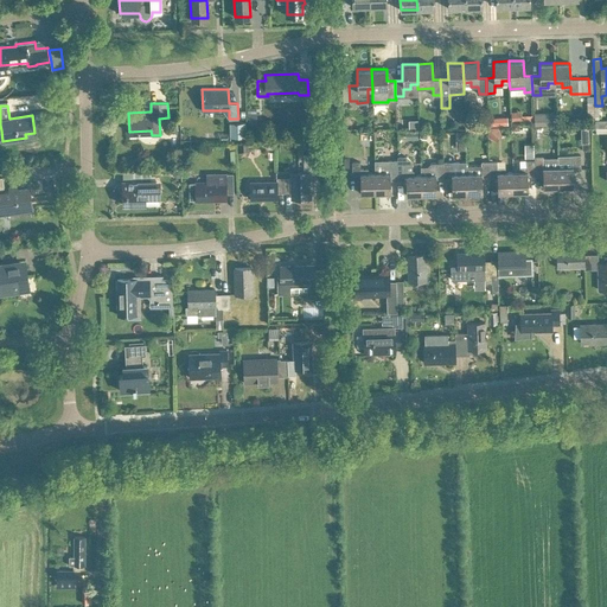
[(556,110),(536,110),(536,125),(557,123),(556,110)]
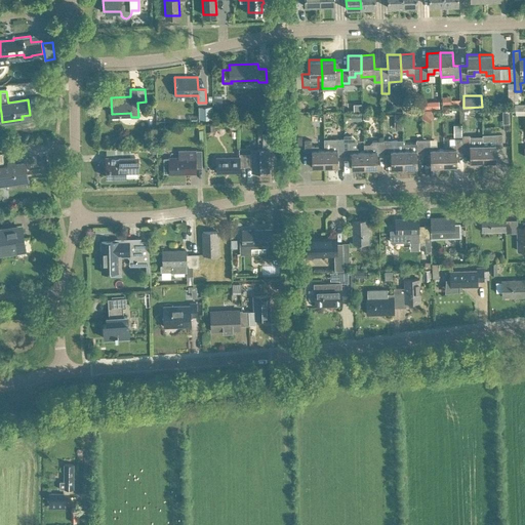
[(199,118),(213,118),(212,105),(198,106),(199,118)]
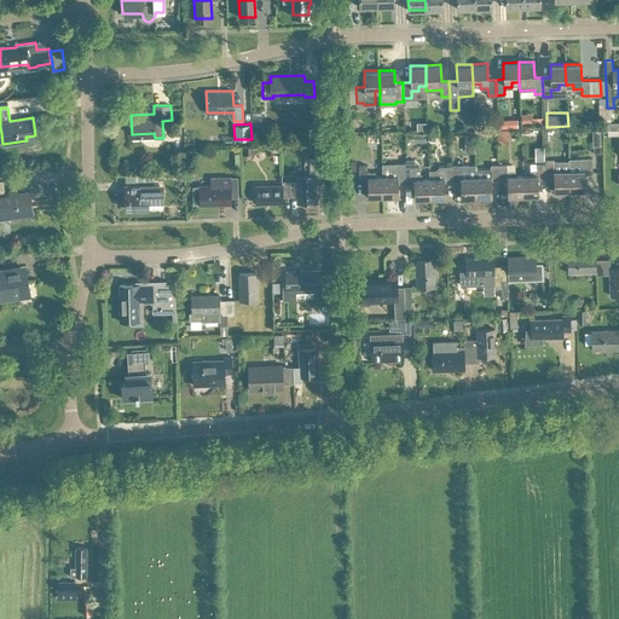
[(505,143),(512,137),(508,129),(497,129),(498,140),(505,143)]
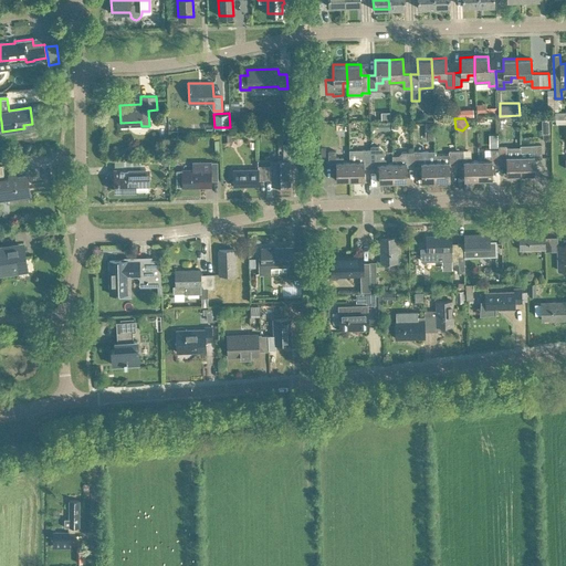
[(222,133),(222,142),(224,145),(229,145),(231,142),(231,136),(234,136),(234,133),(222,133)]
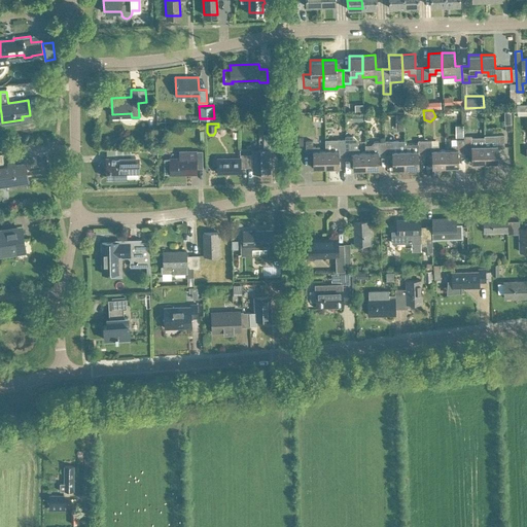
[(269,150),(273,150),(272,133),(262,133),(262,148),(269,148),(269,150)]
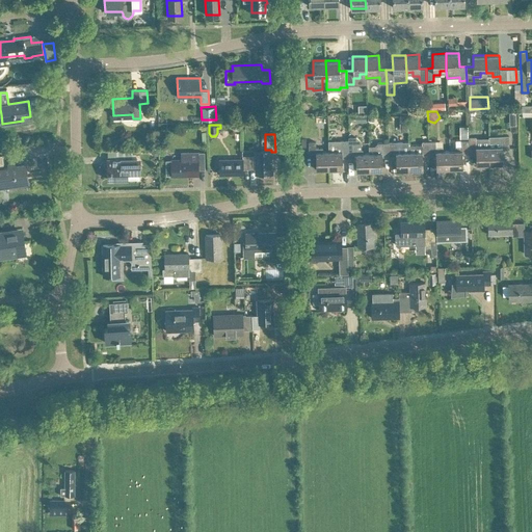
[(488,145),(489,163),(502,163),(502,149),(509,149),(508,135),(502,135),(502,141),(495,141),(495,145),(488,145)]
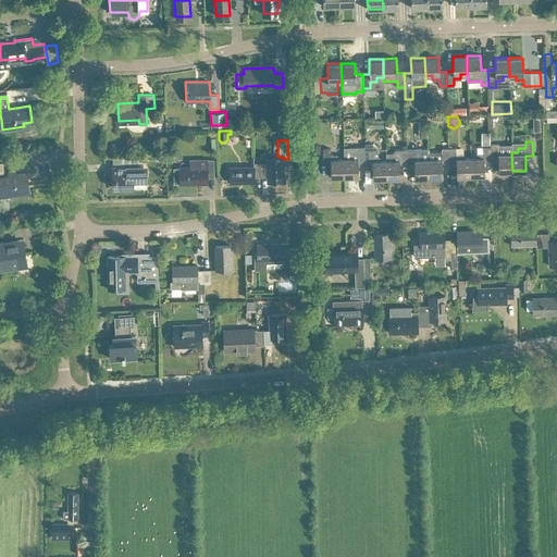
[(386,178),(386,160),(380,160),(379,156),(378,147),(373,143),(364,143),(364,147),(366,164),(372,164),(373,178),(386,178)]
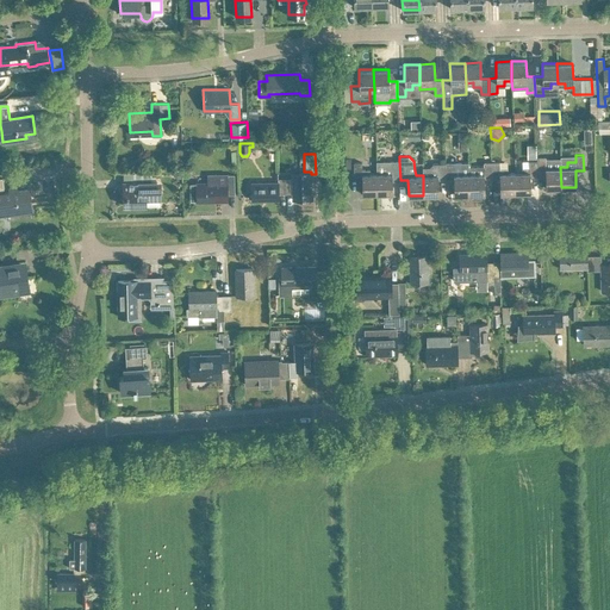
[(545,157),(545,156),(537,156),(537,160),(537,175),(546,175),(546,188),(561,187),(560,175),(560,167),(560,157),(545,157)]
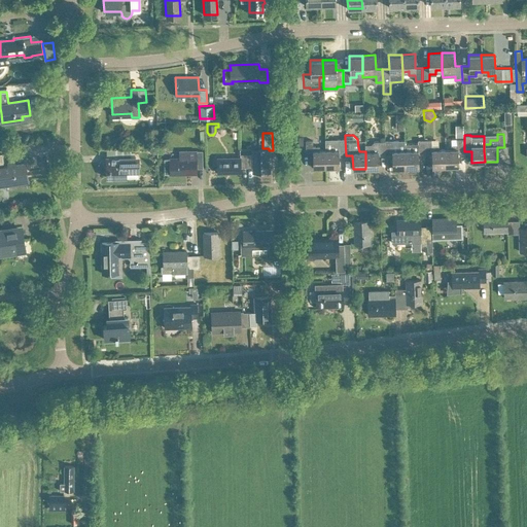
[(458,152),(464,151),(464,138),(457,138),(457,144),(451,145),(451,148),(445,148),(445,167),(458,166),(458,152)]
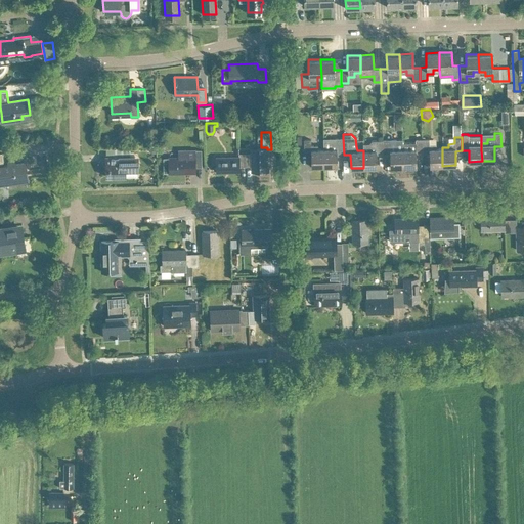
[(337,155),(344,155),(343,138),(323,139),(323,148),(324,166),(337,166),(337,155)]
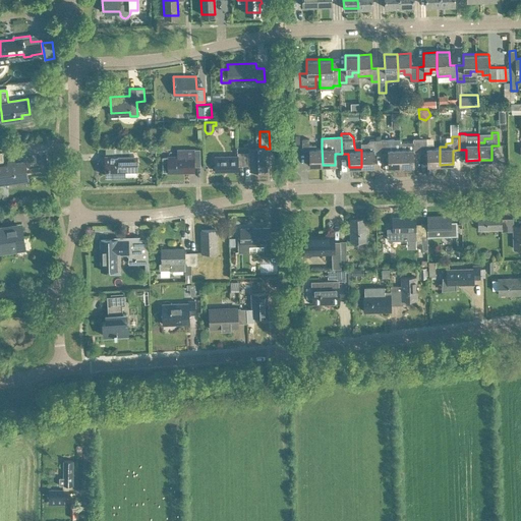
[(440,165),(440,147),(433,148),(433,143),(426,143),(426,137),(419,138),(420,152),(426,151),(427,165),(440,165)]
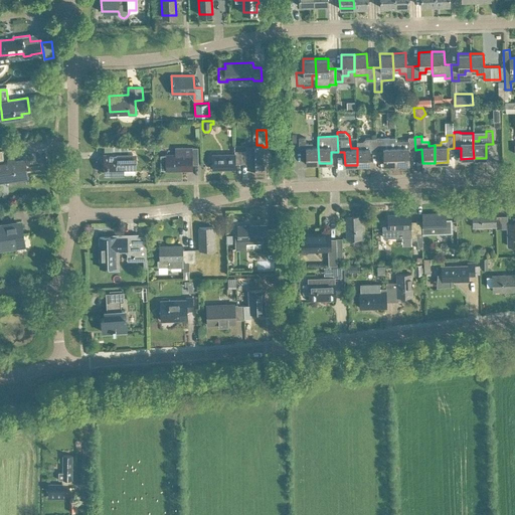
[(319,163),(318,146),(312,146),(312,143),(305,143),(305,137),(298,137),(299,150),(305,150),(306,163),(319,163)]
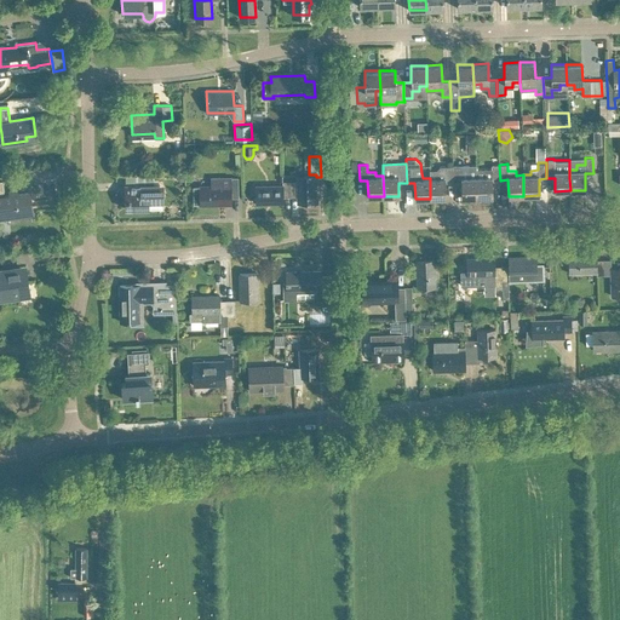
[(476,172),(476,168),(476,165),(453,166),(453,182),(461,182),(461,197),(477,197),(476,177),(476,172)]
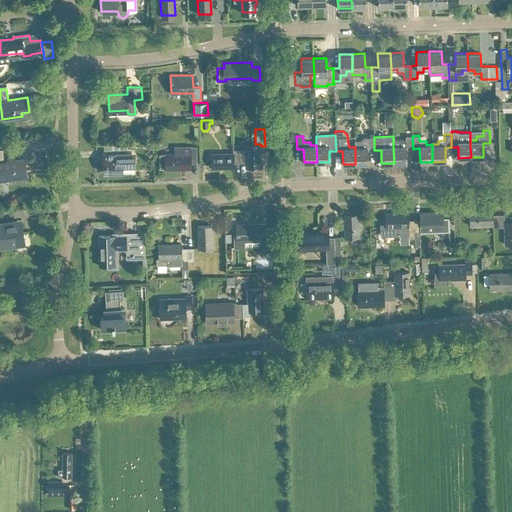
[(405,136),(406,139),(393,139),(393,142),(393,146),(394,163),(407,162),(406,149),(413,149),(412,136),(405,136)]
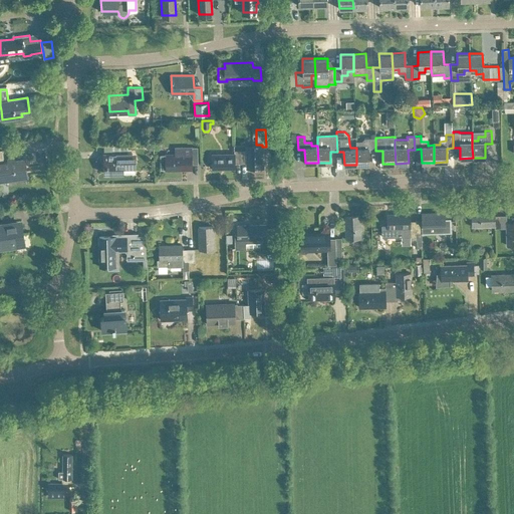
[(369,151),(375,151),(375,138),(364,138),(362,141),(355,141),(356,148),(356,165),(369,165),(369,151)]
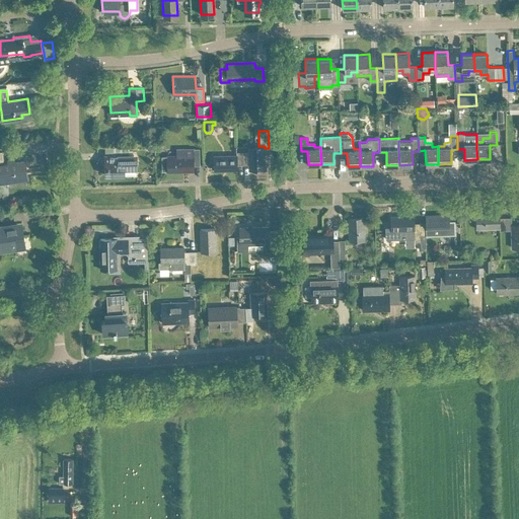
[(242,151),(242,164),(246,164),(246,162),(248,162),(249,169),(266,168),(265,148),(265,146),(258,146),(248,147),(248,151),(242,151)]
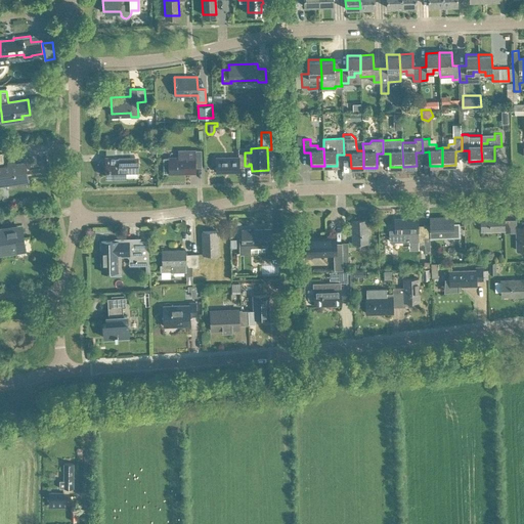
[(178,149),(178,157),(168,157),(168,158),(164,158),(165,172),(169,172),(169,173),(195,172),(195,167),(201,167),(201,149),(195,149),(195,148),(178,149)]
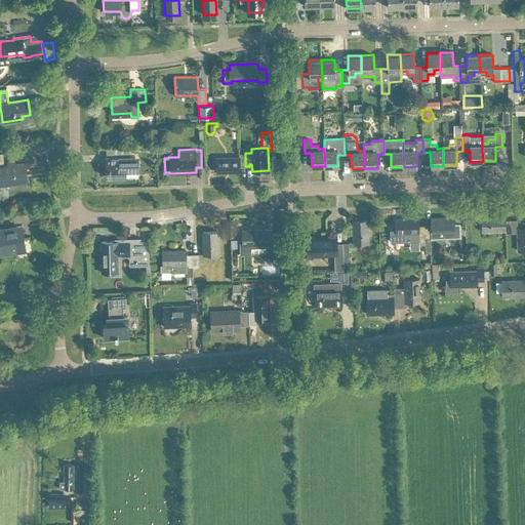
[(3,165),(2,160),(3,160),(2,153),(0,153),(0,185),(28,180),(26,162),(15,164),(14,159),(7,160),(7,165),(3,165)]
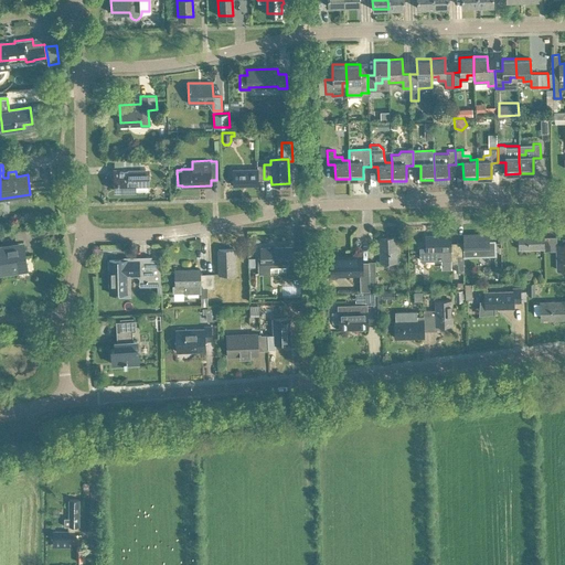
[(258,179),(264,179),(264,164),(257,164),(257,169),(233,169),(233,184),(258,184),(258,179)]
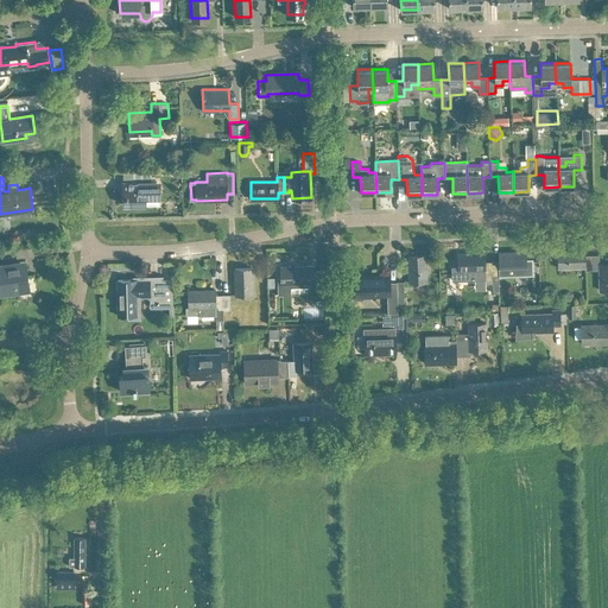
[(160,181),(122,181),(122,204),(145,203),(145,197),(156,197),(160,197),(160,181)]
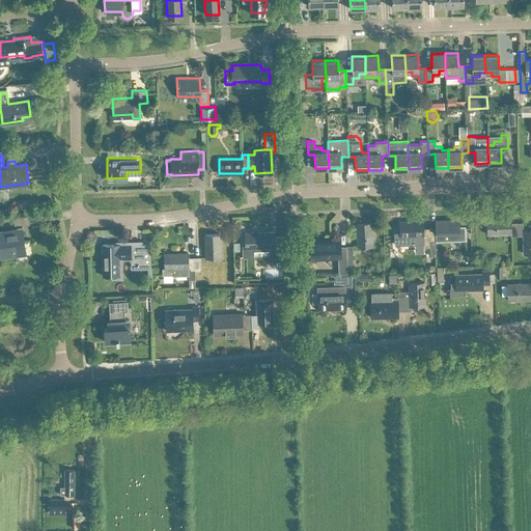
[(516,235),(516,222),(510,222),(510,218),(486,218),(487,233),(510,232),(510,235),(516,235)]
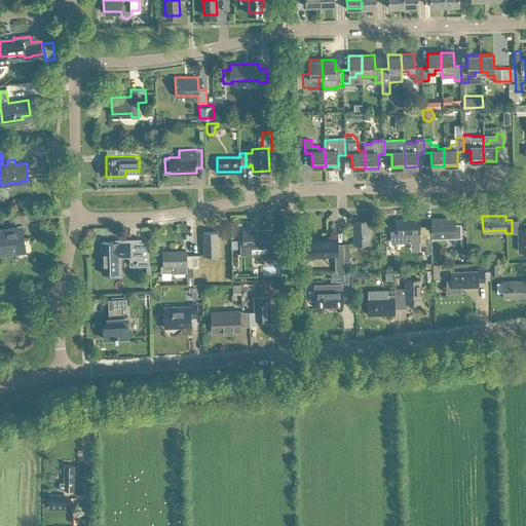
[(461,237),(460,223),(454,223),(454,217),(431,218),(431,225),(425,225),(425,238),(461,237)]
